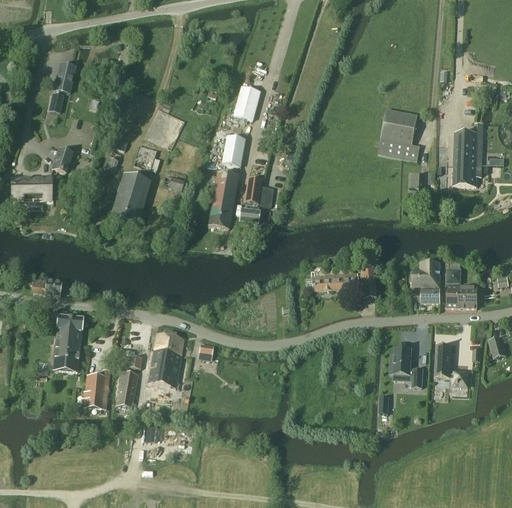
[(60,63),(55,89),(68,92),(74,67),(60,63)]
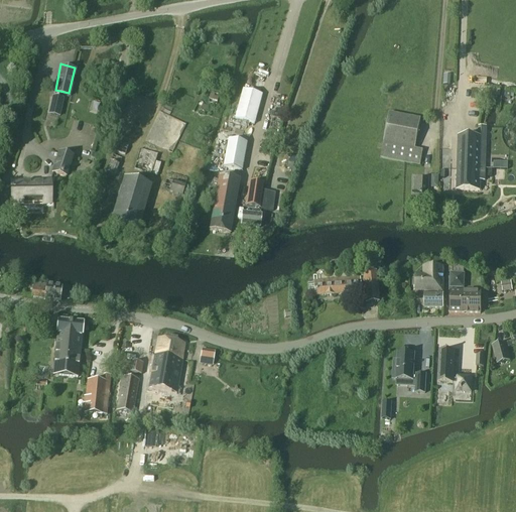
[(254,121),(262,92),(242,87),(234,116),(254,121)]
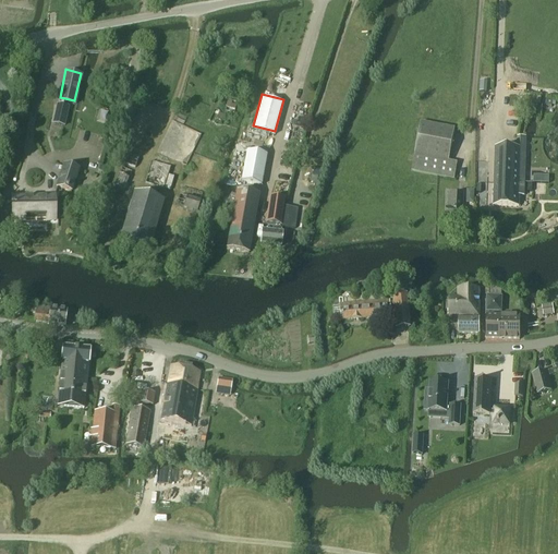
[(64,122),(68,104),(58,100),(53,119),(64,122)]
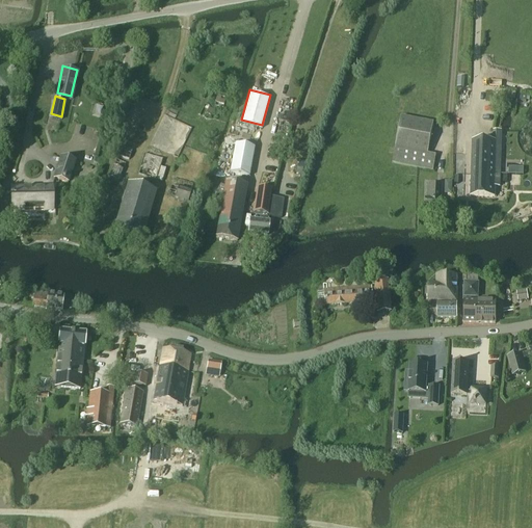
[(457,105),(456,122),(469,122),(470,105),(457,105)]
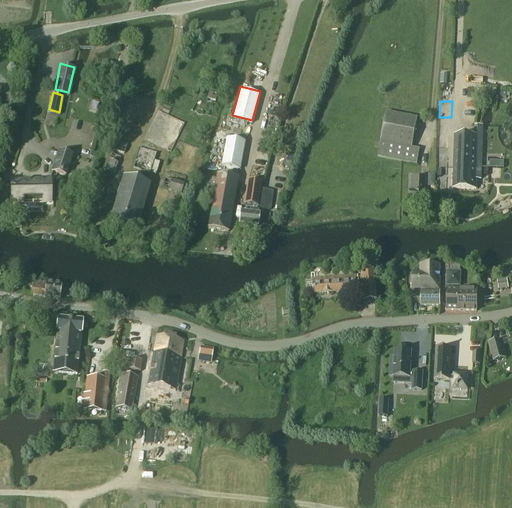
[(412,144),(417,114),(386,108),(381,137),(377,153),(416,161),(419,145),(412,144)]
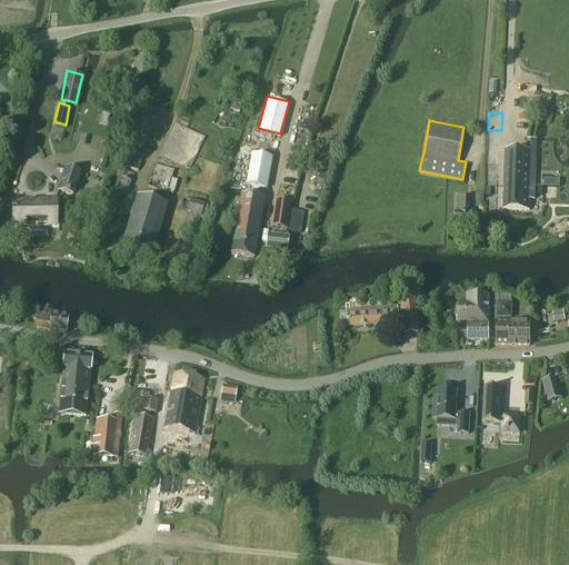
[(505,160),(505,182),(535,184),(536,137),(528,136),(528,147),(518,147),(506,146),(505,160)]
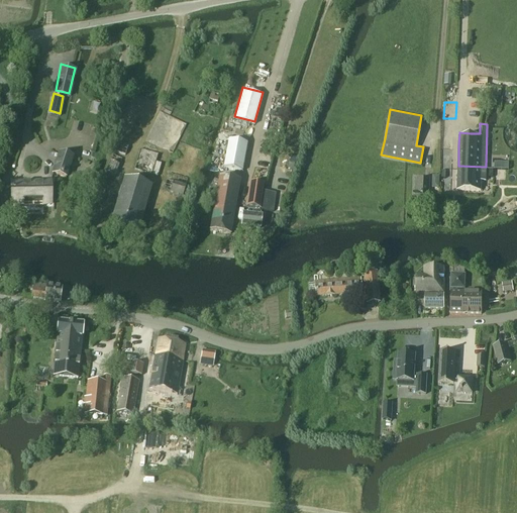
[(241,168),(246,139),(228,136),(223,165),(241,168)]
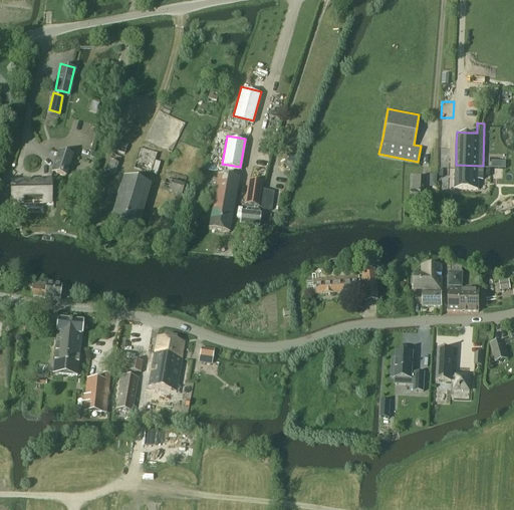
[(124,151),(127,142),(118,138),(114,148),(124,151)]
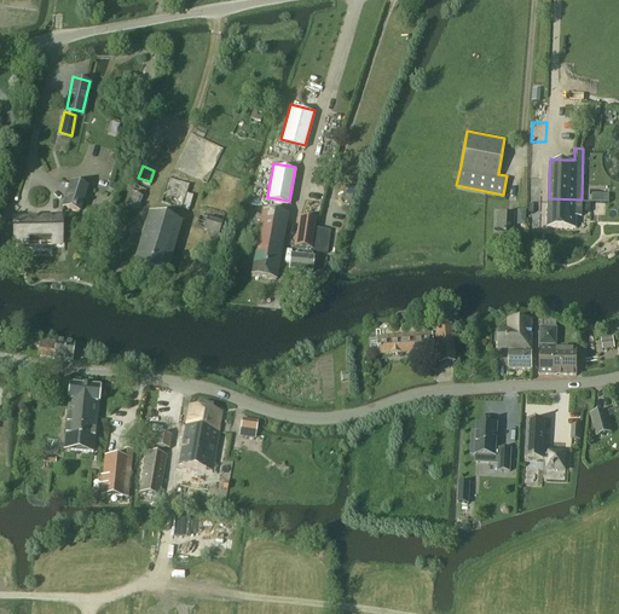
[(183,204),(190,180),(168,175),(161,198),(183,204)]
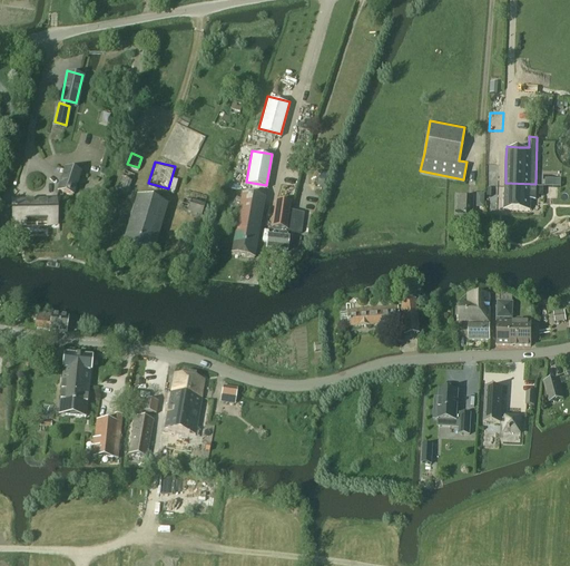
[(72,192),(79,171),(66,166),(59,187),(72,192)]
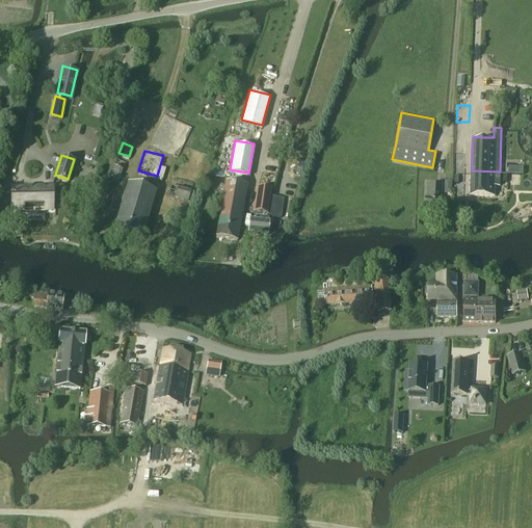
[(118,177),(126,160),(116,157),(110,173),(118,177)]
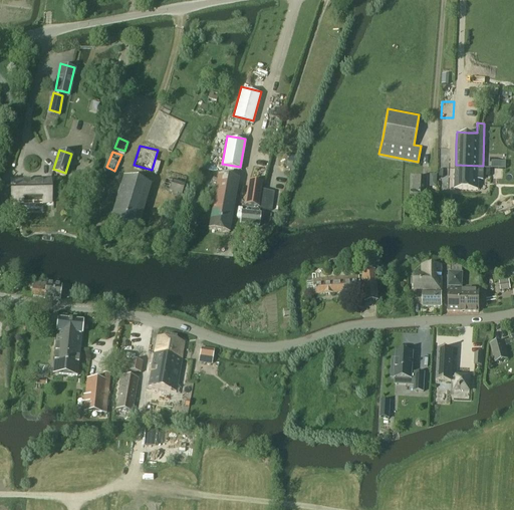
[(456,165),(455,185),(478,186),(478,174),(482,174),(483,166),(456,165)]
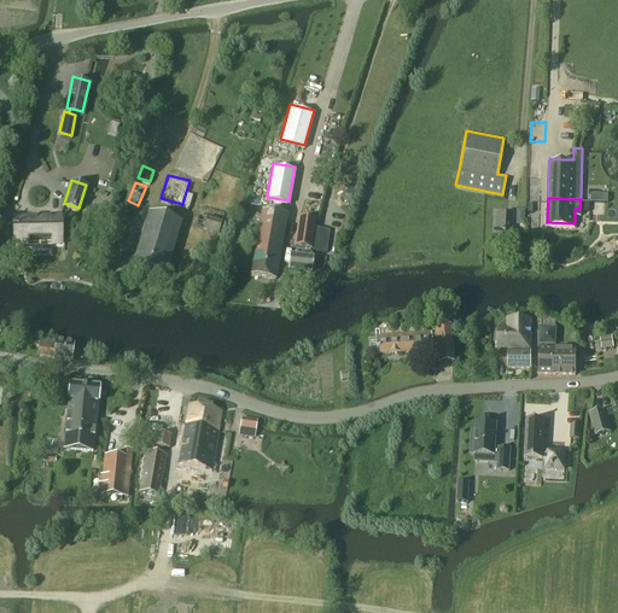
[(202,204),(196,223),(217,231),(223,210),(202,204)]
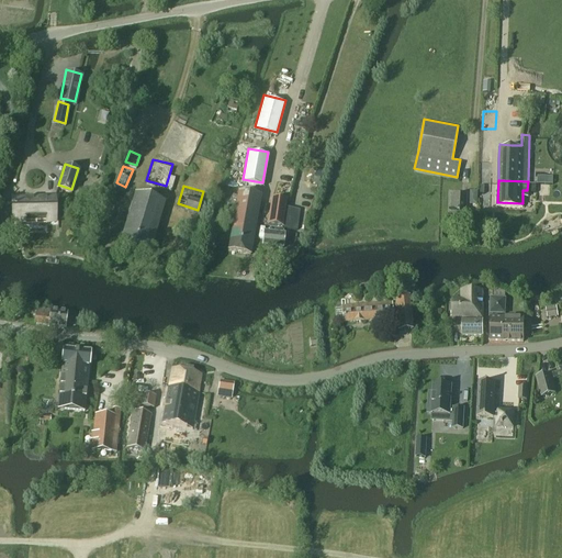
[(249,250),(260,192),(238,188),(227,246),(249,250)]
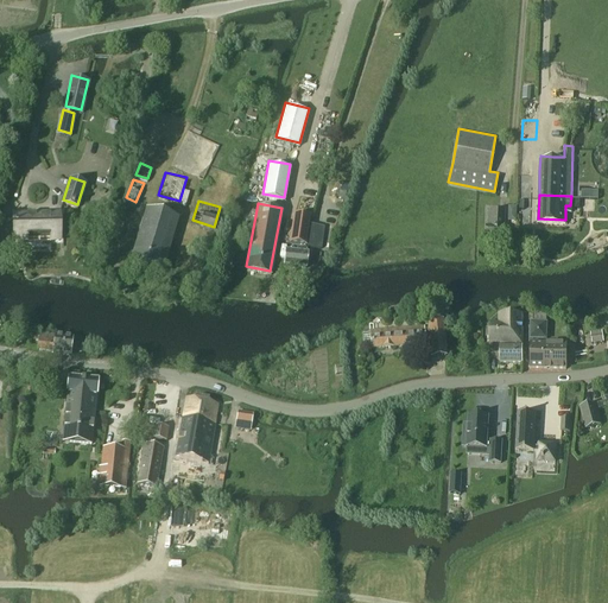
[(504,234),(505,205),(489,205),(489,222),(487,222),(487,234),(504,234)]
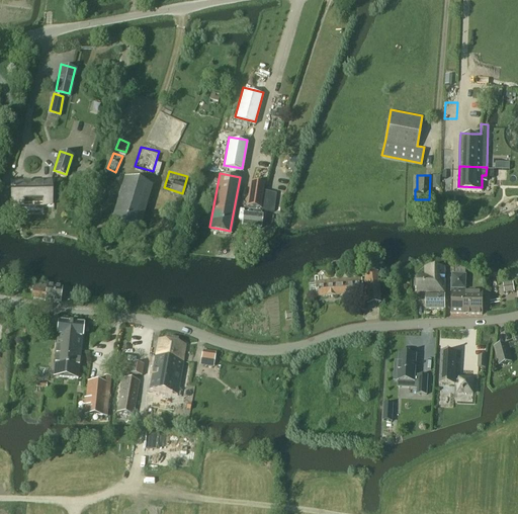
[(138,231),(151,184),(124,176),(110,223),(138,231)]
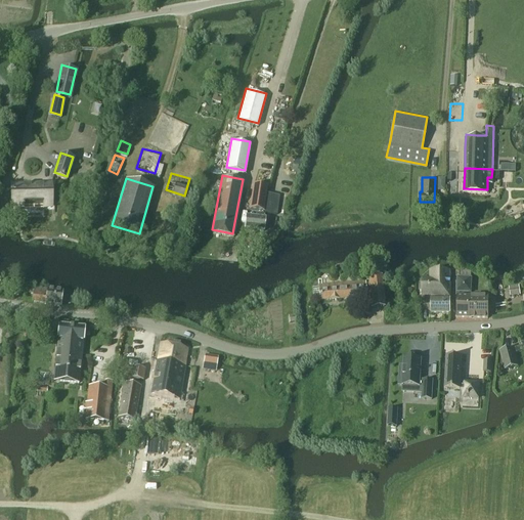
[(267,190),(267,183),(253,182),(250,207),(264,209),(267,190)]
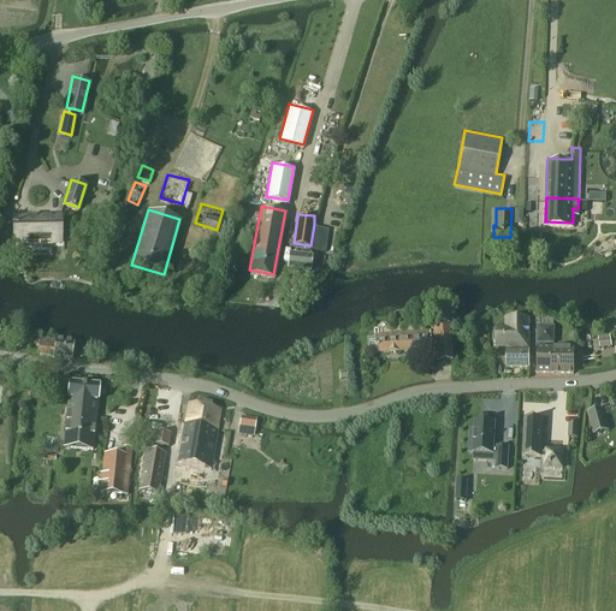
[(51,238),(59,238),(59,215),(16,215),(16,241),(28,241),(28,236),(51,236),(51,238)]
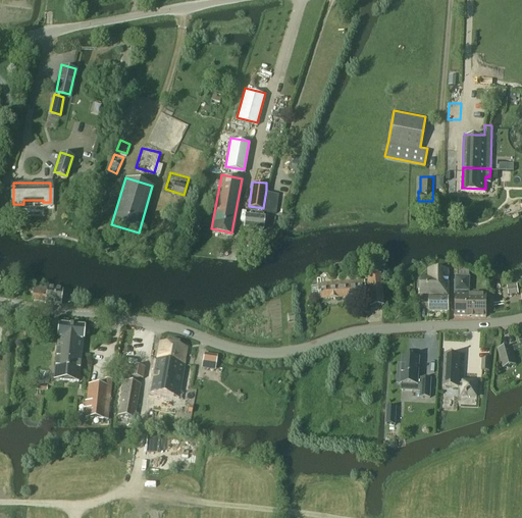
[(100,188),(98,197),(104,199),(106,190),(100,188)]
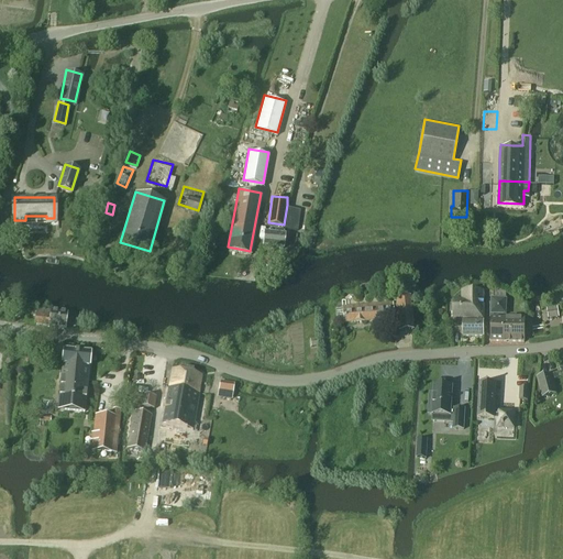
[(299,206),(287,205),(284,225),(297,227),(299,206)]
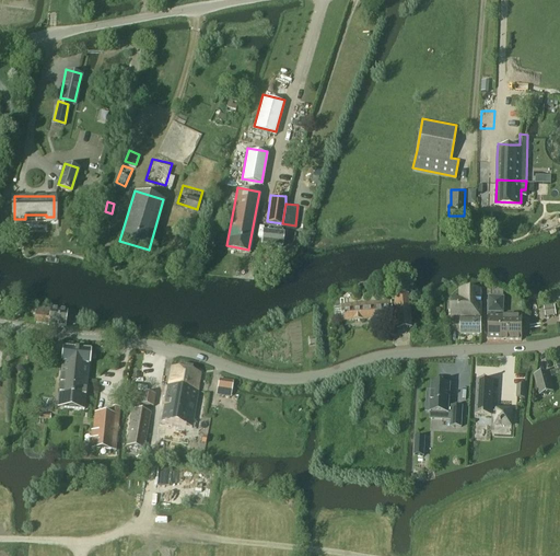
[(281,244),(282,230),(264,228),(263,242),(281,244)]
